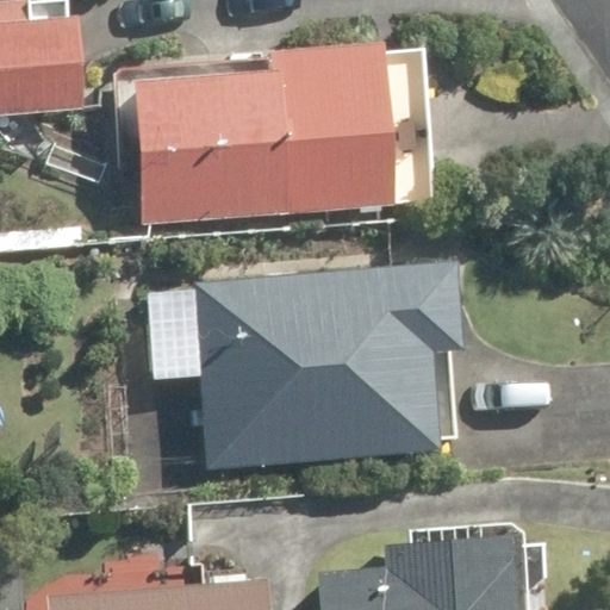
[(61,1),(0,4),(0,114),(75,111),(70,17),(62,17),(61,1)]
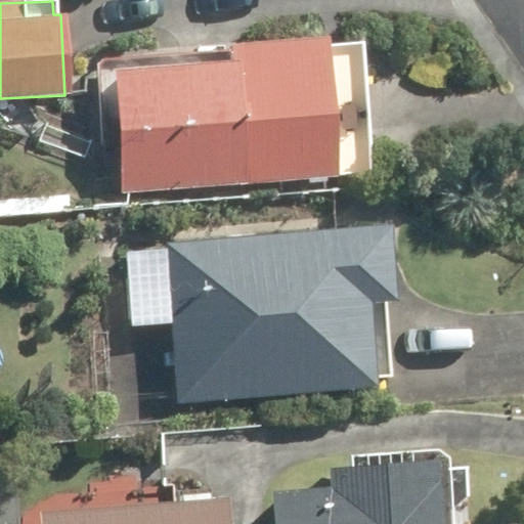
[(360,42),(97,60),(104,148),(118,147),(121,192),(370,174),(360,42)]
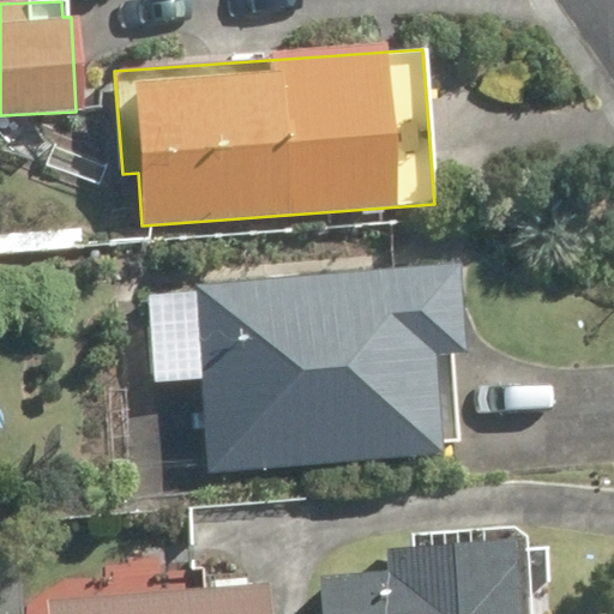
[(453,440),(446,354),(459,353),(452,264),(192,286),(206,473),(438,455),(437,443),(453,440)]
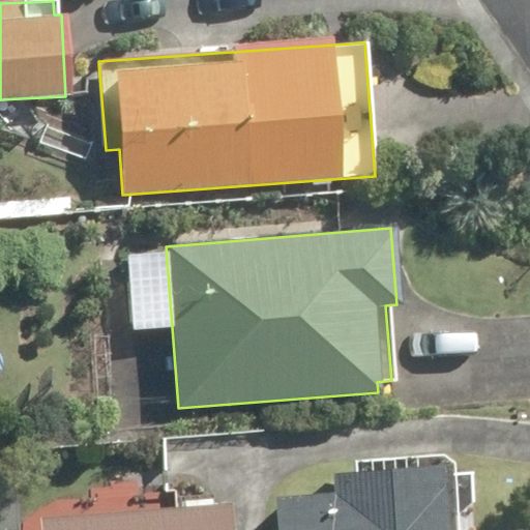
[(442,529),(437,466),(329,474),(331,497),(273,501),(275,529),(442,529)]
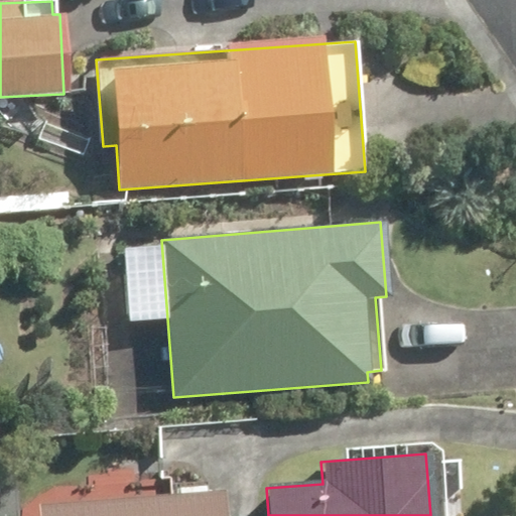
[(222,515),(221,491),(41,506),(41,515),(222,515)]
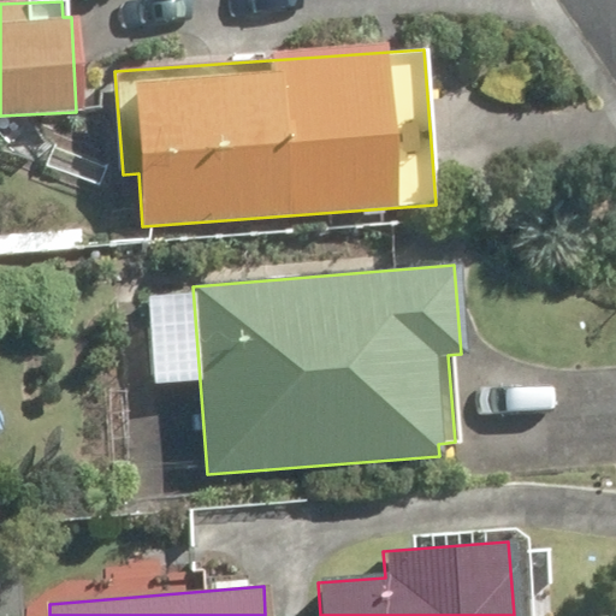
All buildings are outlined.
